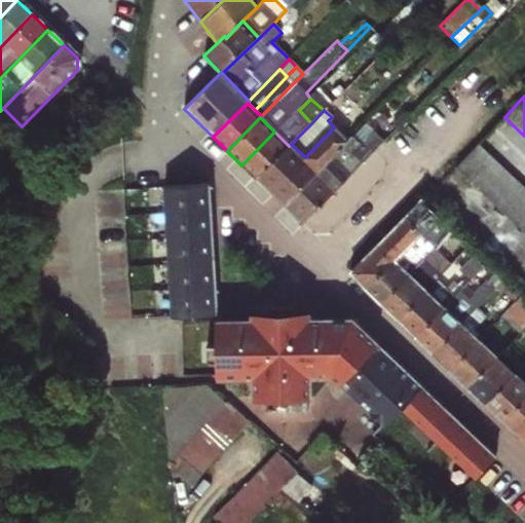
[(291,144),(289,146),(256,179),(285,208),(325,166),(347,143),(333,128),(305,157),(291,144)]
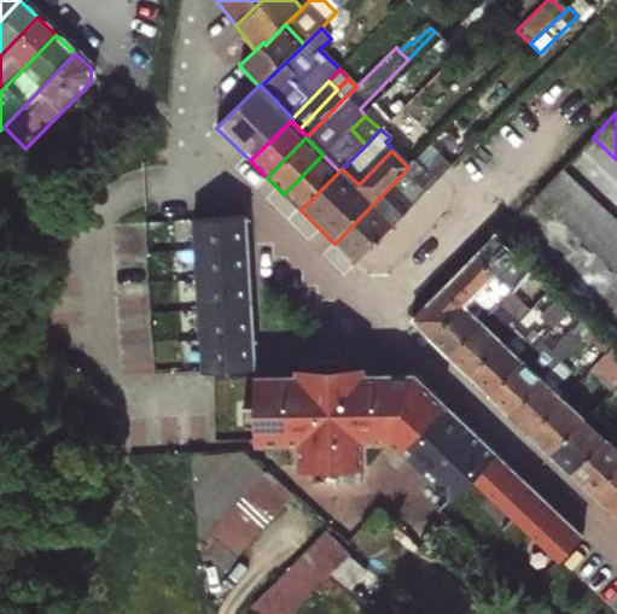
[(465,152),(450,167),(424,193),(402,217),(397,222),(418,241),(419,243),(431,232),(450,211),(438,199),(476,162),(465,152)]
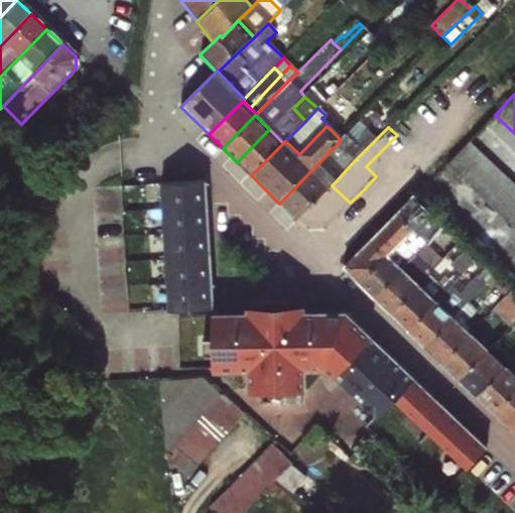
[(269,129),(237,162),(251,175),(283,143),(269,129)]
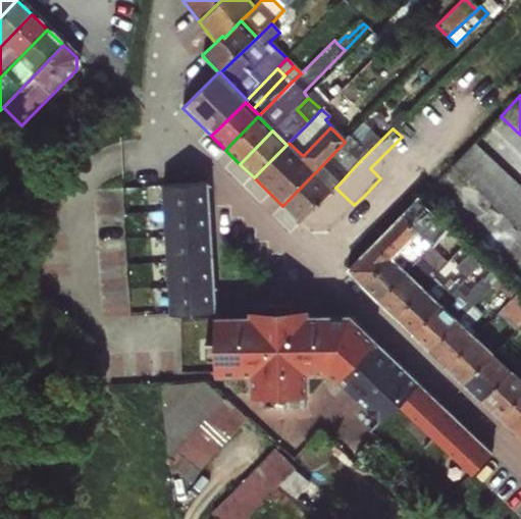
[(350,137),(345,142),(322,165),(340,184),(347,175),(358,163),(380,141),(371,132),(359,144),(350,137)]
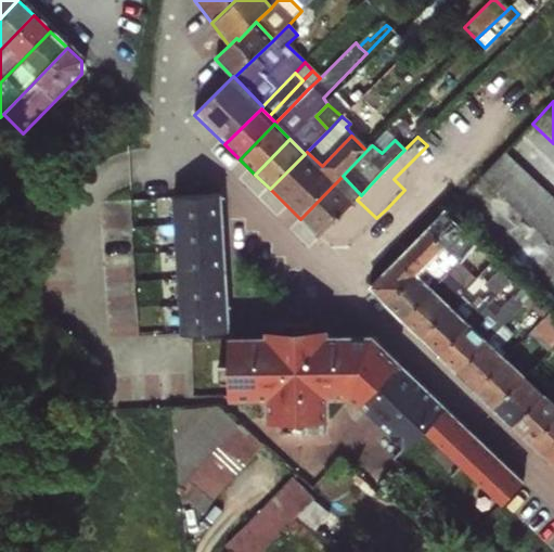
[(535,231),(553,248),(553,201),(504,154),(479,179),(511,209),(535,231)]
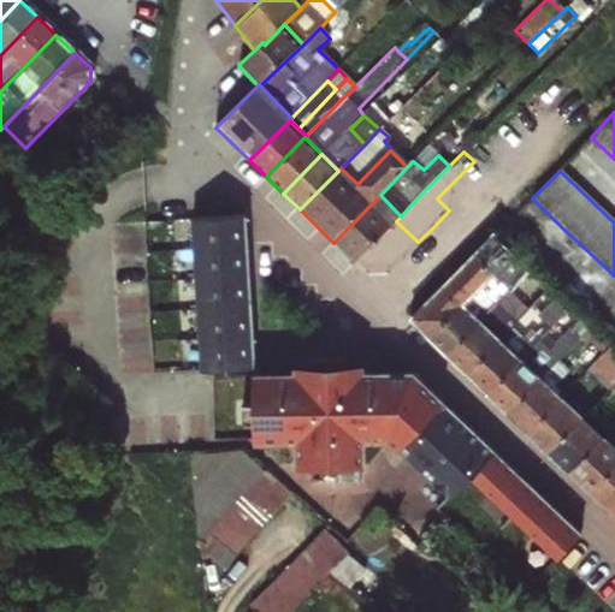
[(380,195),(333,243),(354,263),(396,221),(401,217),(380,195)]
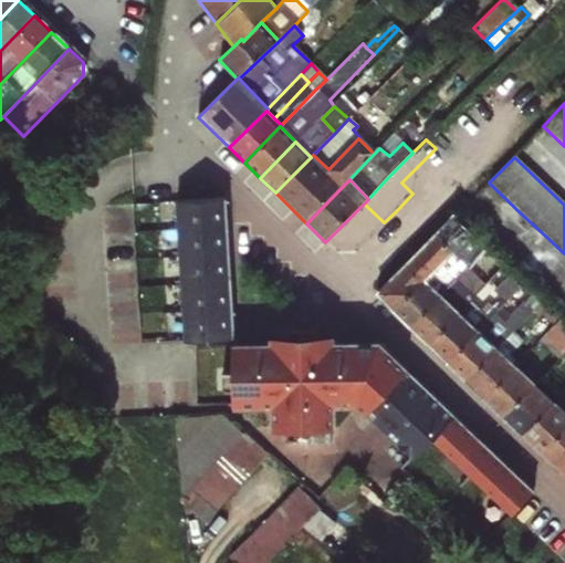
[(197,201),(178,204),(179,231),(226,228),(223,200),(197,201)]
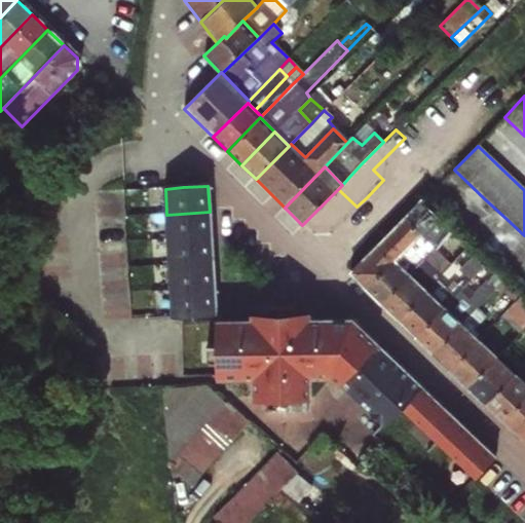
[(355,206),(338,189),(302,225),(320,243),(355,206)]
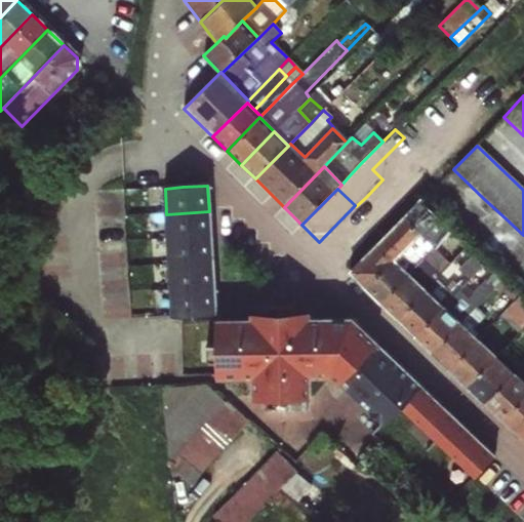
[(493,231),(506,218),(483,198),(473,209),(493,231)]
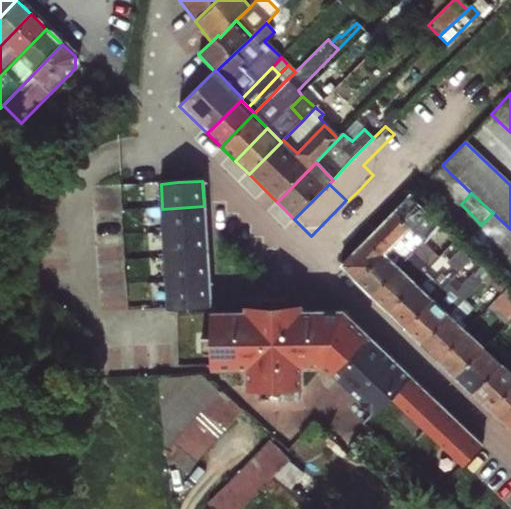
[(410,194),(374,230),(392,248),(410,230),(421,240),(438,221),(410,194)]
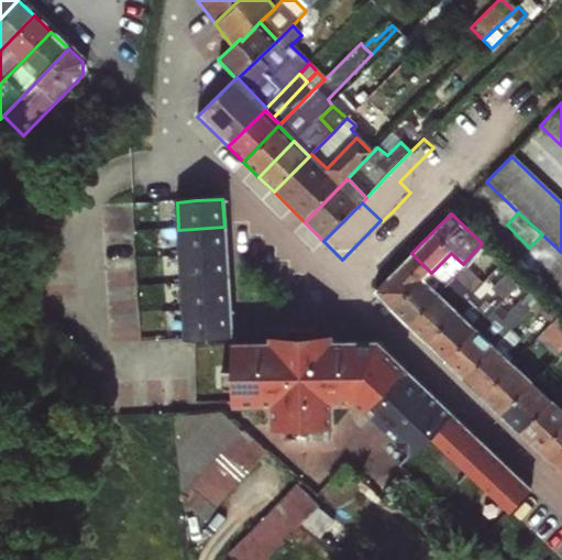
[(224,227),(178,230),(179,260),(226,254),(224,227)]
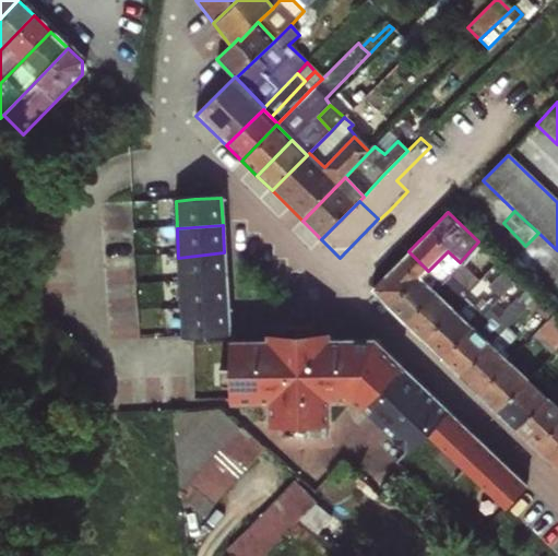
[(482,245),(478,241),(460,262),(448,251),(428,271),(422,279),(436,292),(447,280),(462,264),(482,245)]
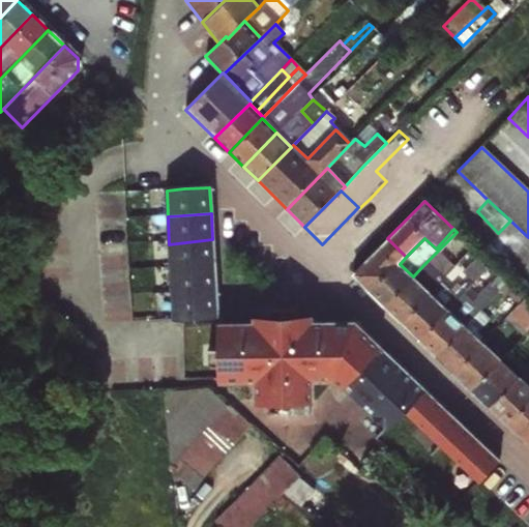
[(406,257),(387,238),(352,274),(383,304),(413,276),(400,264),(406,257)]
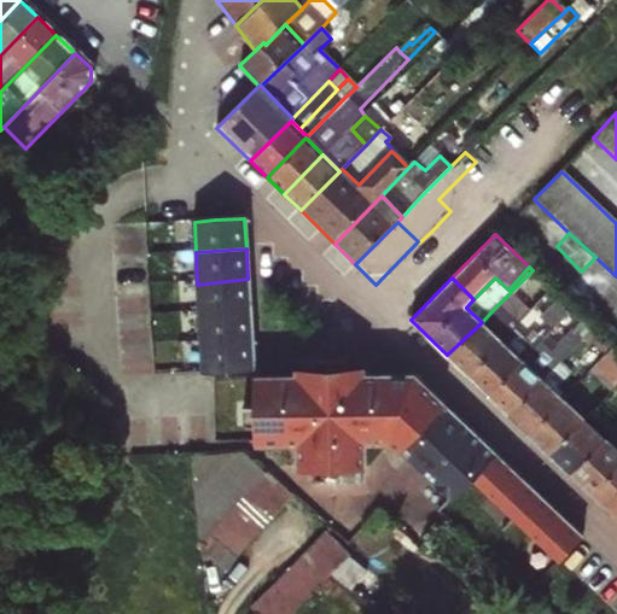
[(248,279),(197,285),(198,315),(250,310),(248,279)]
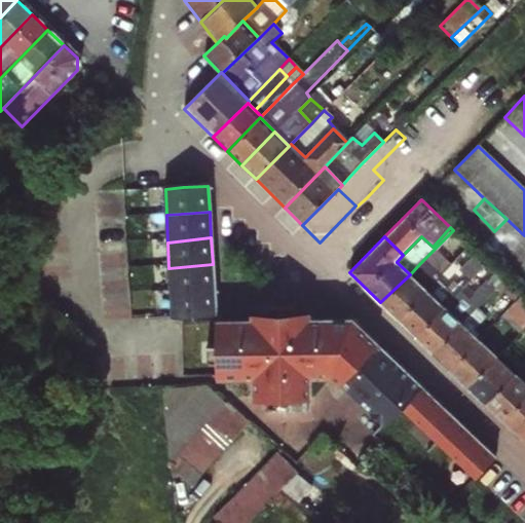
[(467,261),(477,253),(470,246),(461,255),(467,261)]
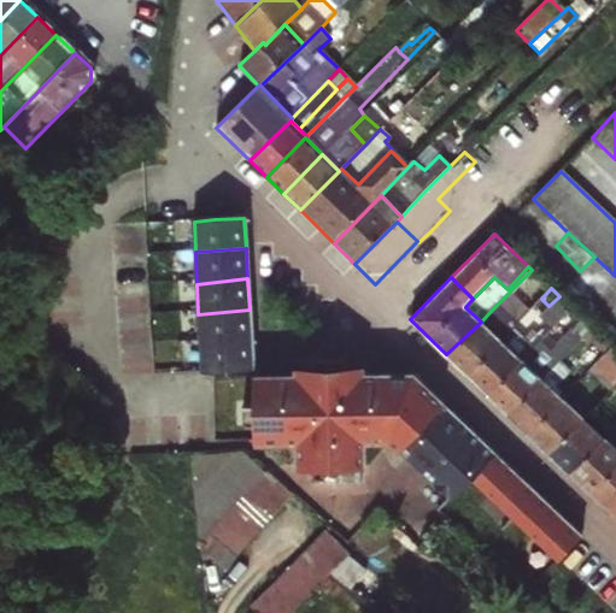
[(510,292),(493,308),(500,316),(503,313),(515,325),(527,310),(510,292)]
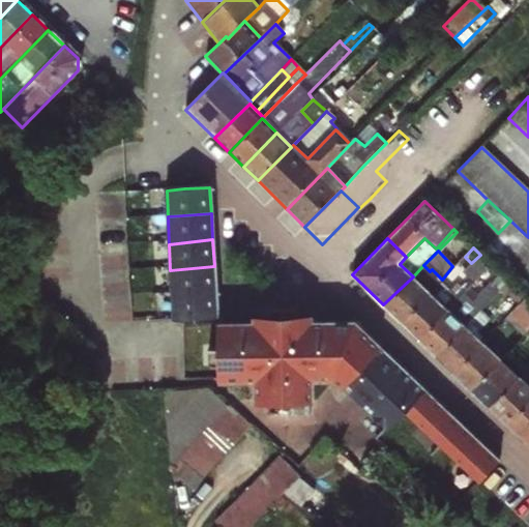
[(492,265),(480,255),(471,263),(461,273),(473,285),(492,265)]
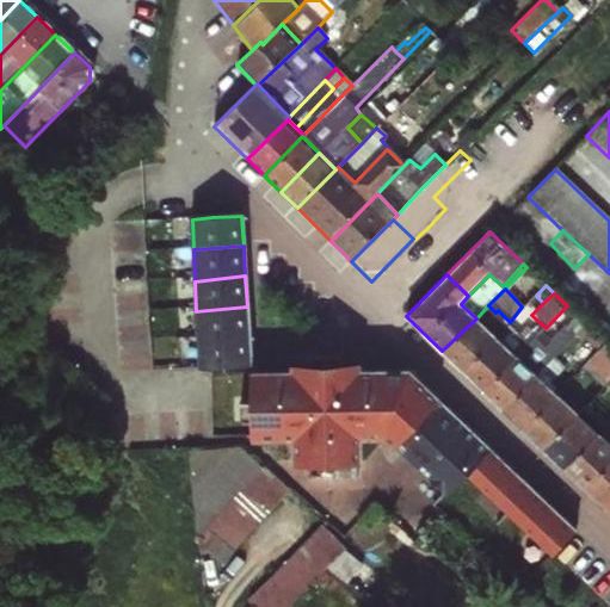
[(495,338),(506,326),(510,322),(498,310),(495,313),(488,305),(476,319),(495,338)]
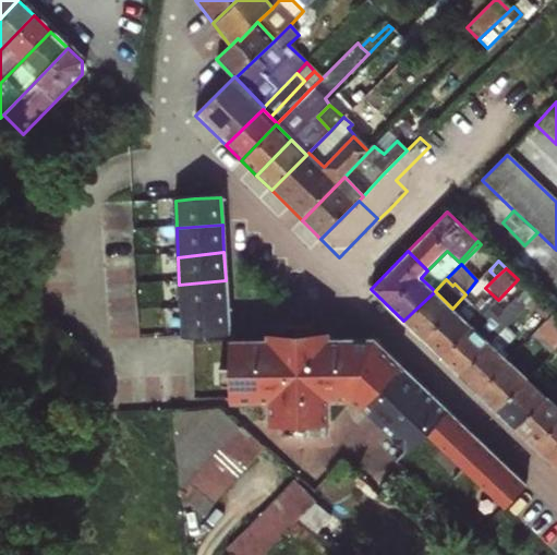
[(226,280),(179,285),(180,310),(227,306),(226,280)]
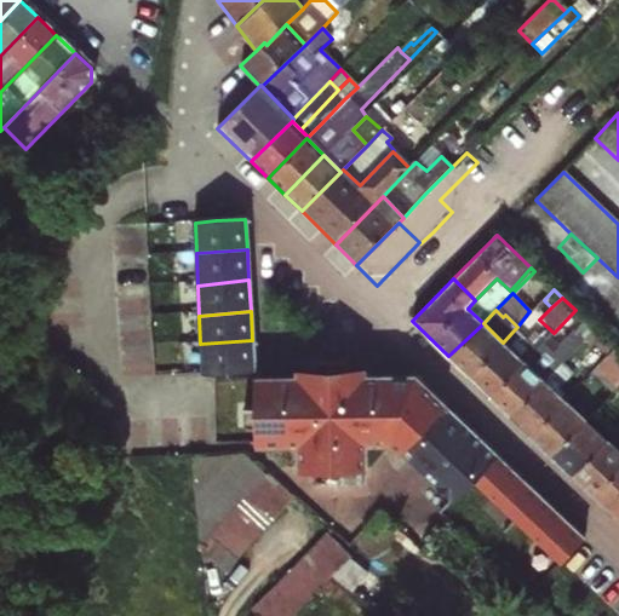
[(557,347),(548,339),(525,363),(544,381),(545,383),(562,366),(596,330),(585,321),(557,347)]
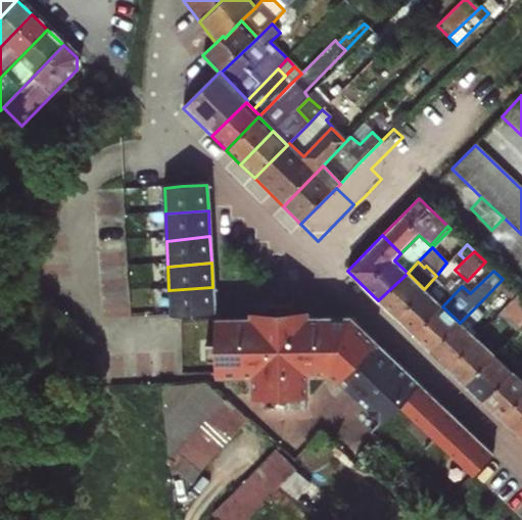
[(395,318),(424,289),(408,273),(378,300),(395,318)]
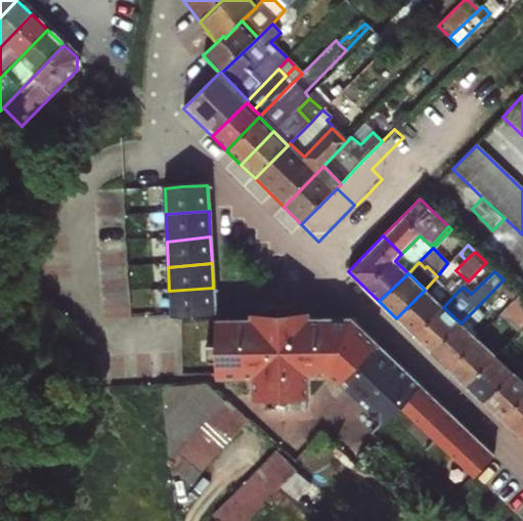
[(442,306),(443,307),(463,287),(463,286),(460,281),(454,287),(450,283),(444,290),(434,279),(425,290),(442,306)]
